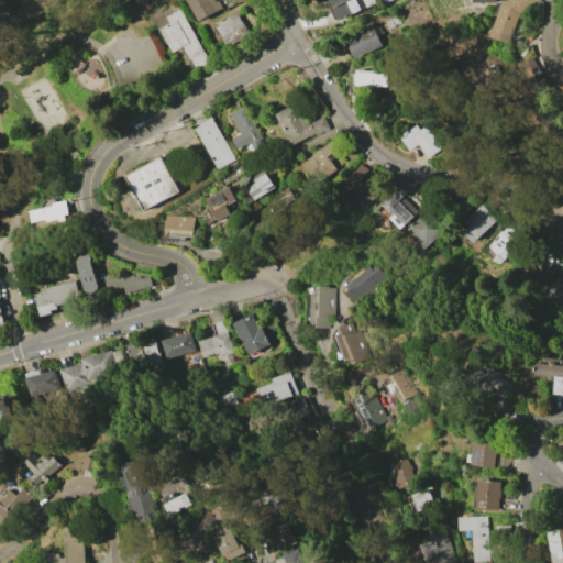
[(199,21),(188,0),(214,0),(217,2),(220,0),(223,8),(199,21)]
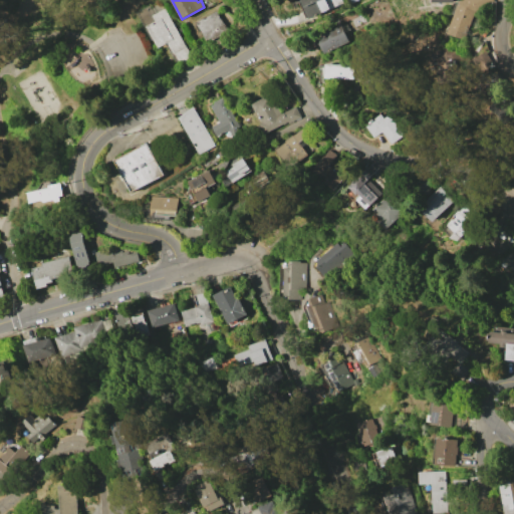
[(300,0),(342,0),(344,3),(310,19),(300,0)]
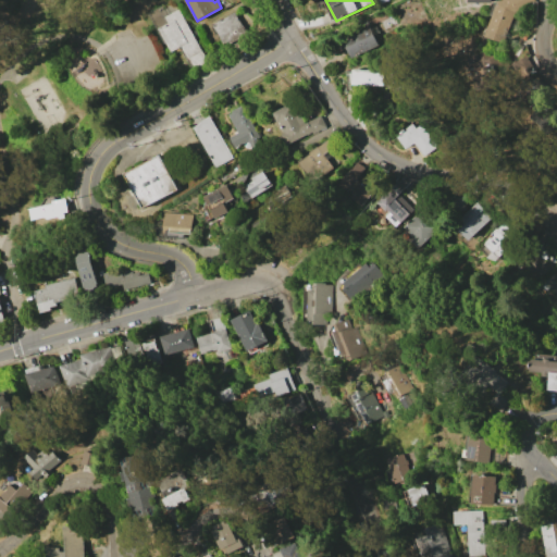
[(482,36),(496,0),(500,2),(505,0),(535,0),(536,1),(517,13),(506,45),(482,36)]
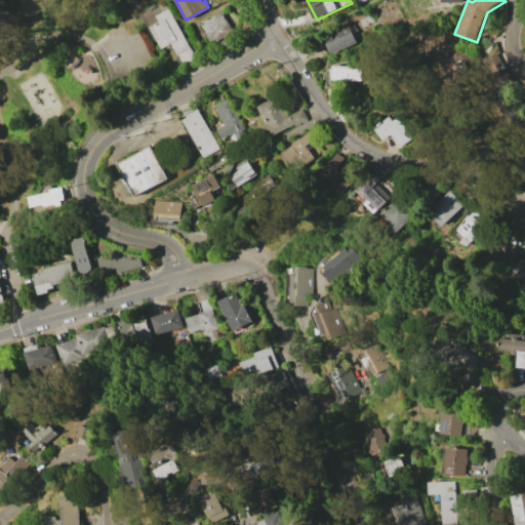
[(168,9),(199,62),(187,69),(178,55),(177,55),(170,45),(163,49),(150,27),(159,22),(155,16),(168,9)]
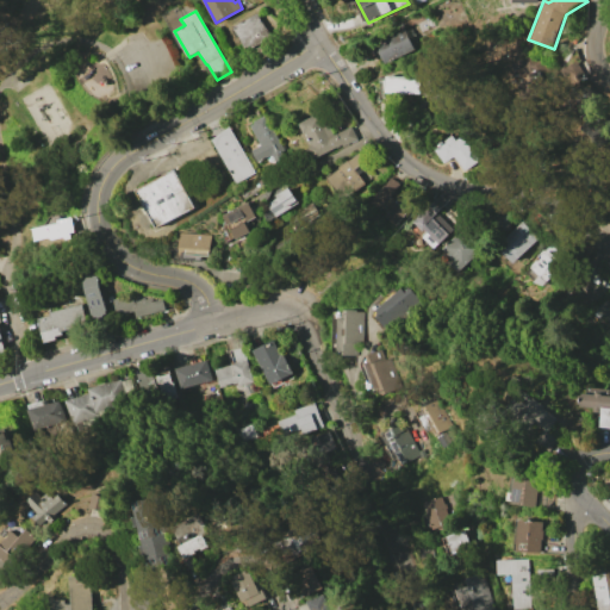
[(234,27),(257,13),(272,37),(247,51),(234,27)]
